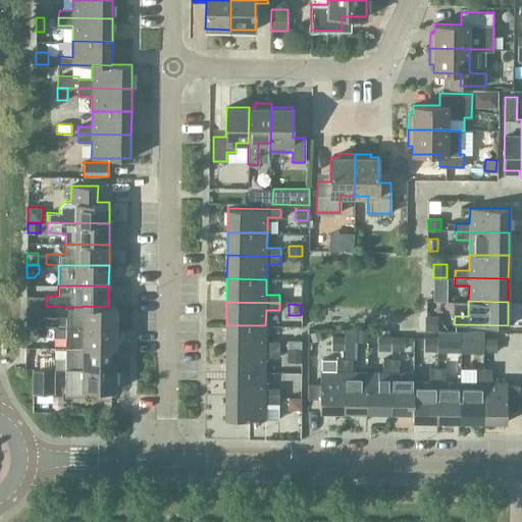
[(83,307),(66,307),(66,317),(59,317),(59,326),(116,327),(116,306),(108,306),(108,307),(83,306),(83,307)]
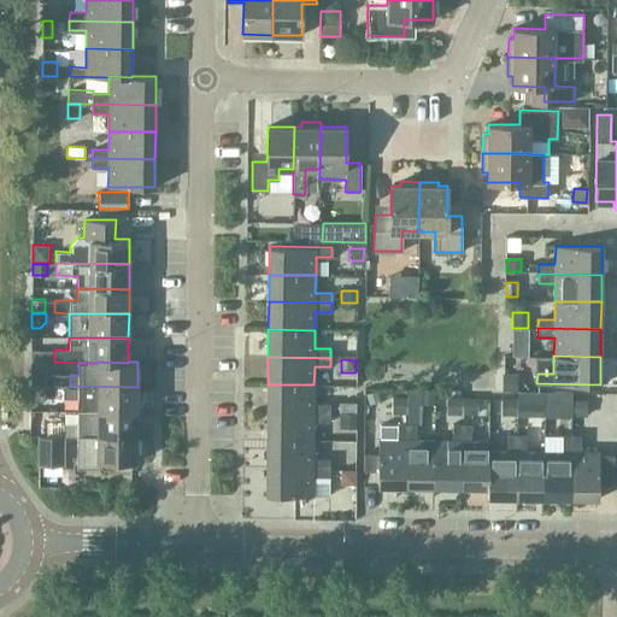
[(69,385),(69,374),(51,374),(52,385),(69,385)]
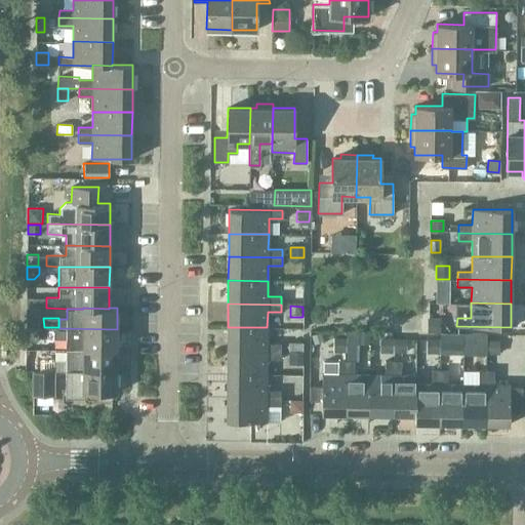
[(267,327),(228,327),(228,351),(281,351),(281,344),(267,342),(267,327)]
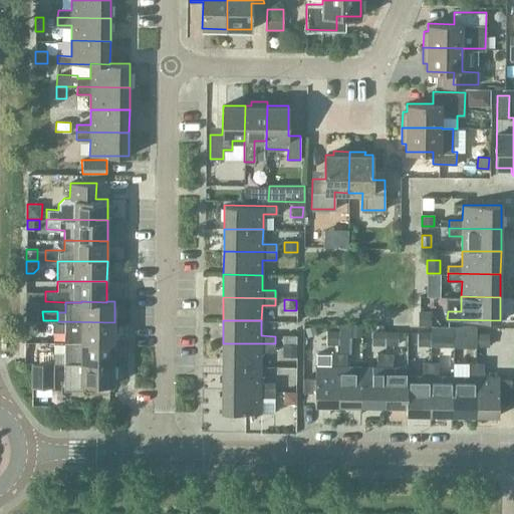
[(114,322),(58,321),(53,321),(52,331),(65,332),(64,342),(113,343),(114,322)]
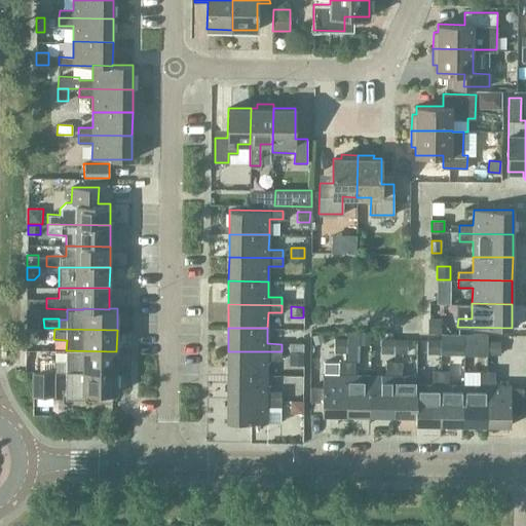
[(359,339),(359,343),(371,344),(371,332),(359,332),(359,339)]
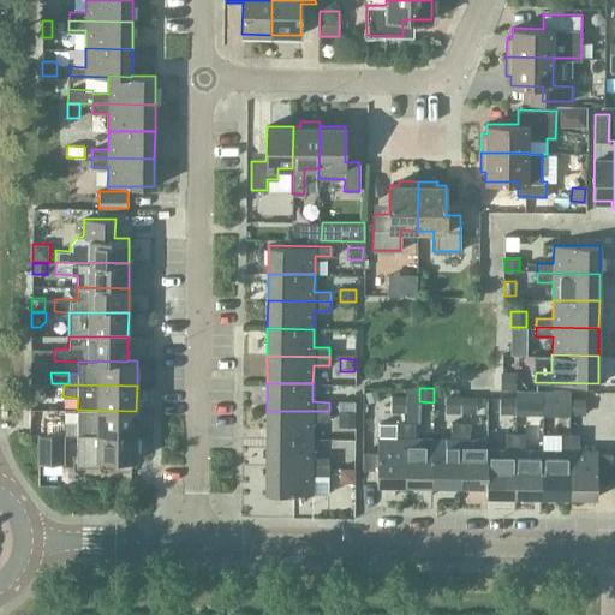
[(515,389),(515,402),(542,402),(543,390),(515,389)]
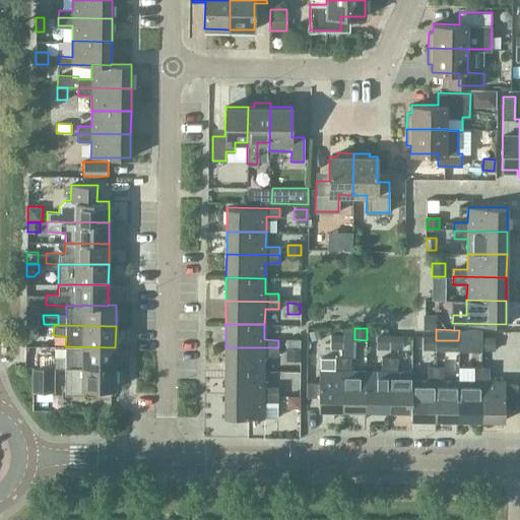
[(459,330),(458,340),(470,351),(481,351),(481,330),(459,330)]
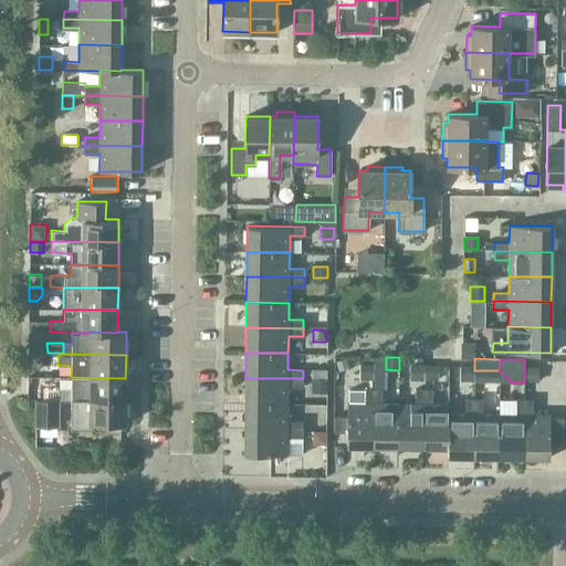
[(349,375),(348,365),(337,367),(339,376),(349,375)]
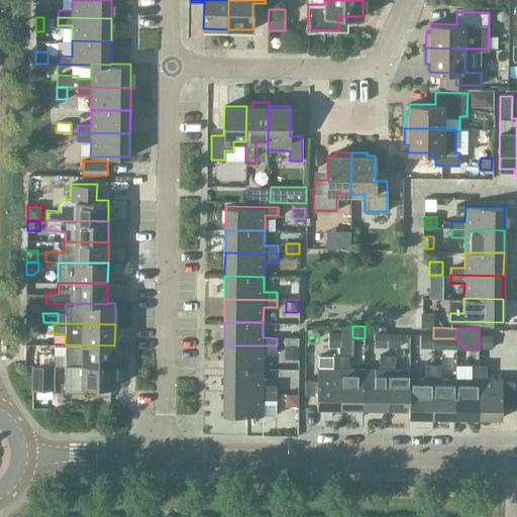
[(339,333),(329,333),(329,345),(339,345),(339,333)]
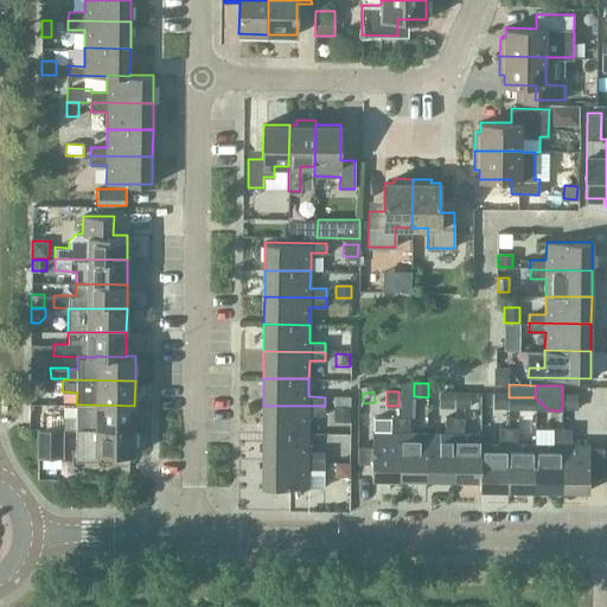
[(453,391),(441,391),(440,407),(453,407),(453,391)]
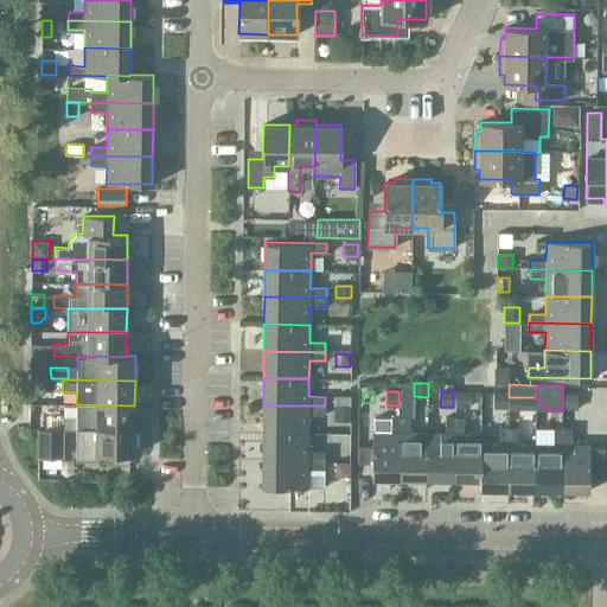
[(468,393),(457,393),(457,407),(468,407),(468,393)]
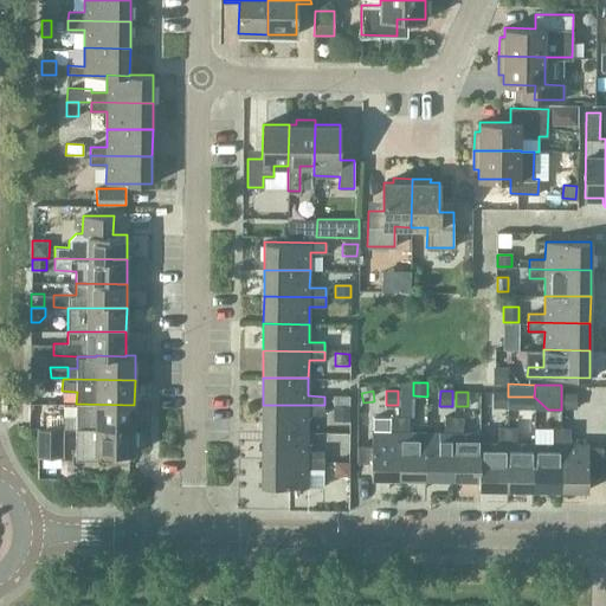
[(505,392),(494,392),(494,406),(505,406),(505,392)]
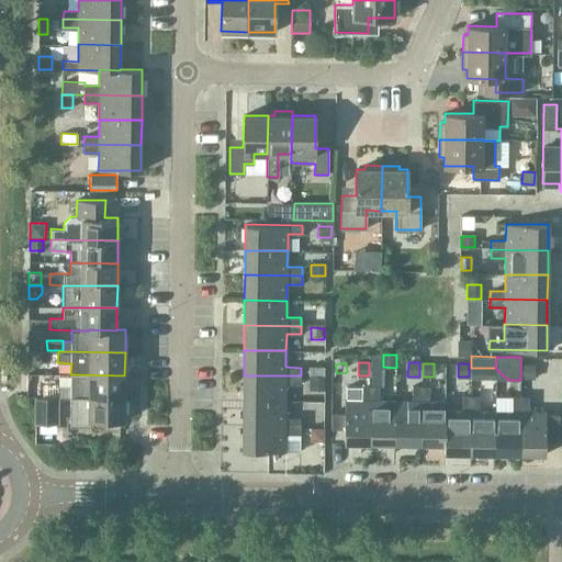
[(534,364),(523,364),(523,378),(534,378),(534,364)]
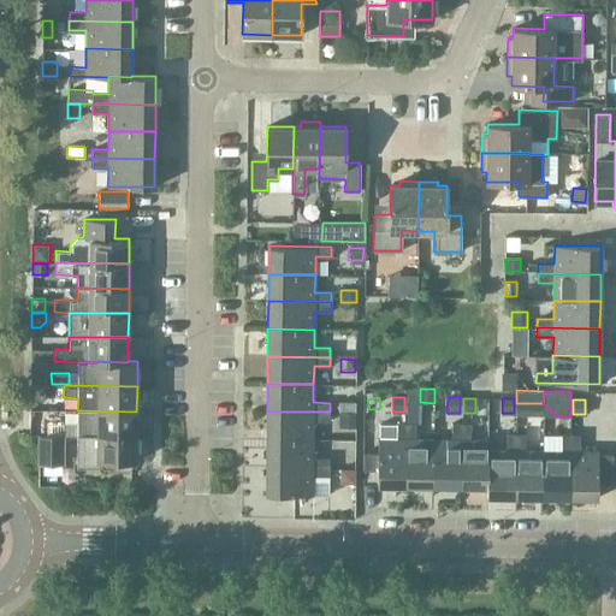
[(355,402),(338,401),(338,410),(355,412),(355,402)]
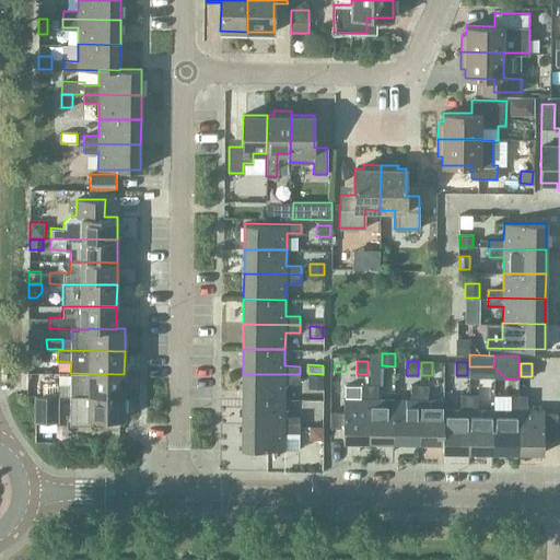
[(124,374),(70,373),(70,384),(57,384),(57,396),(59,396),(70,396),(124,396),(124,374)]
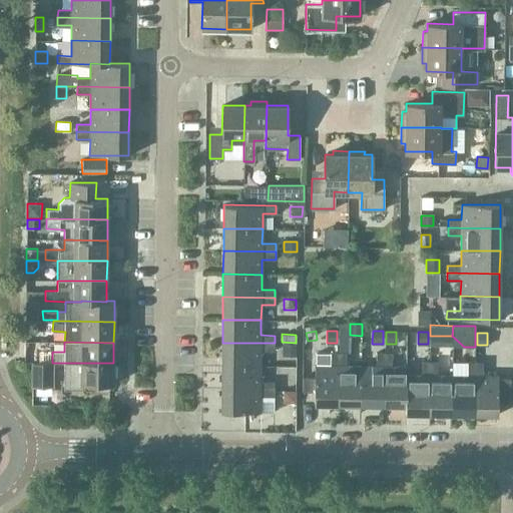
[(275,343),(222,343),(221,365),(261,366),(261,351),(275,351),(275,343)]
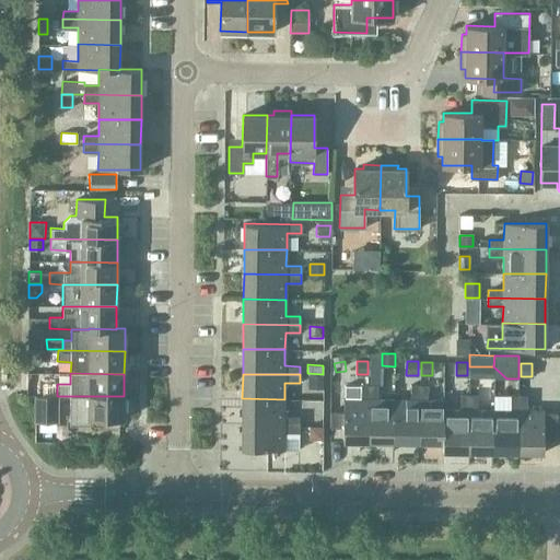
[(307,375),(307,388),(323,389),(323,375),(307,375)]
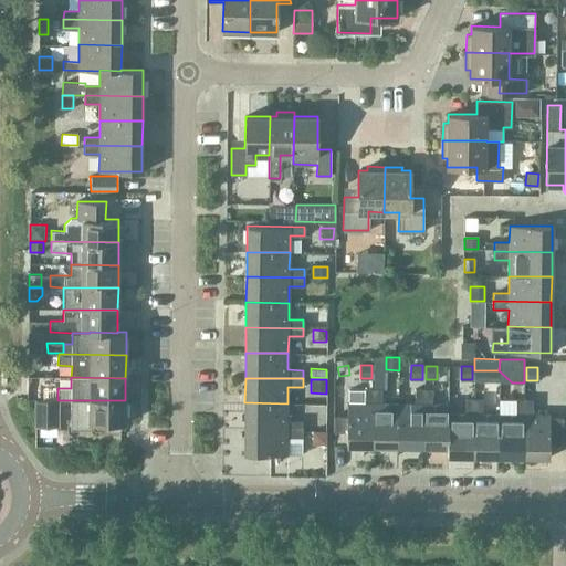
[(58,398),(58,388),(52,387),(46,392),(46,398),(58,398)]
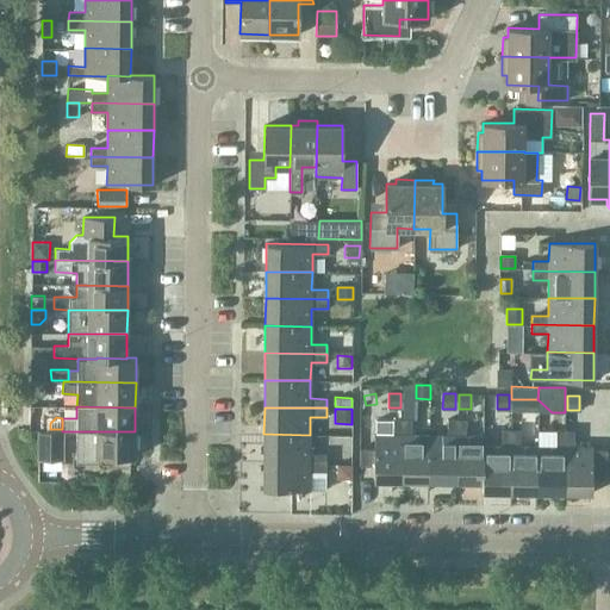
[(402,480),(402,418),(393,418),(393,419),(392,434),(374,434),(374,448),(360,448),(359,465),(373,465),(373,480),(402,480)]
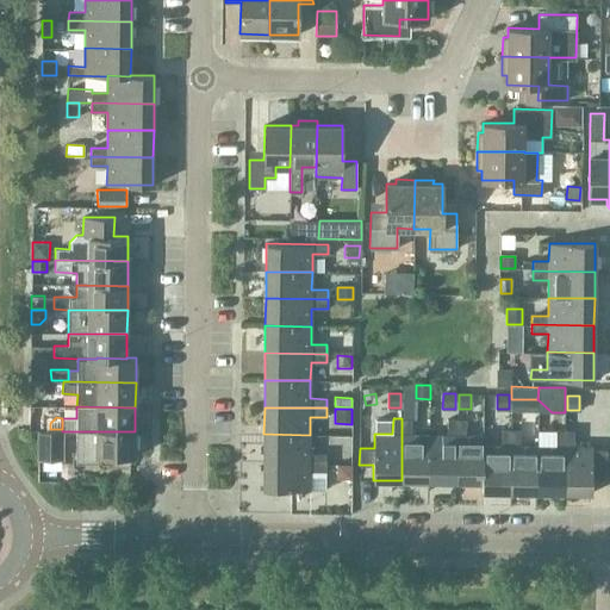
[(402,418),(402,480),(428,481),(429,435),(411,435),(411,418),(402,418)]
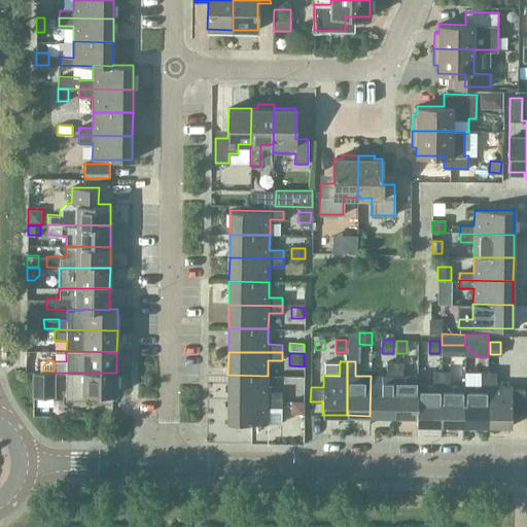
[(371,376),(370,416),(393,416),(394,362),(386,361),(386,376),(371,376)]
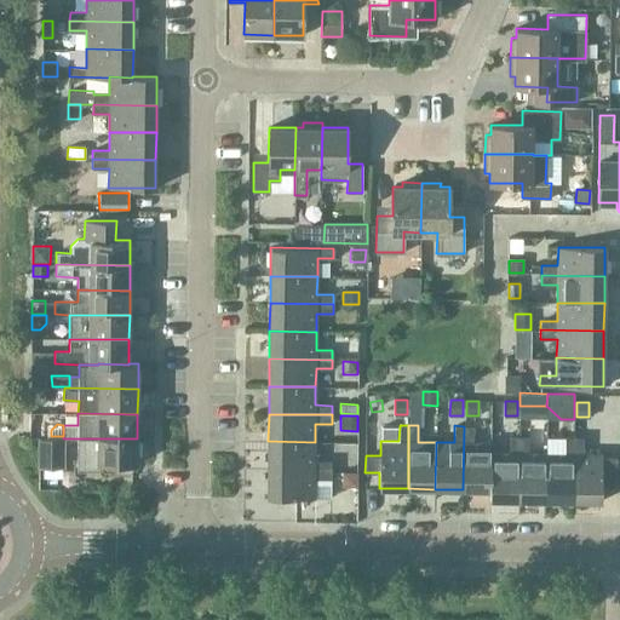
[(382,426),(382,441),(399,441),(400,426),(382,426)]
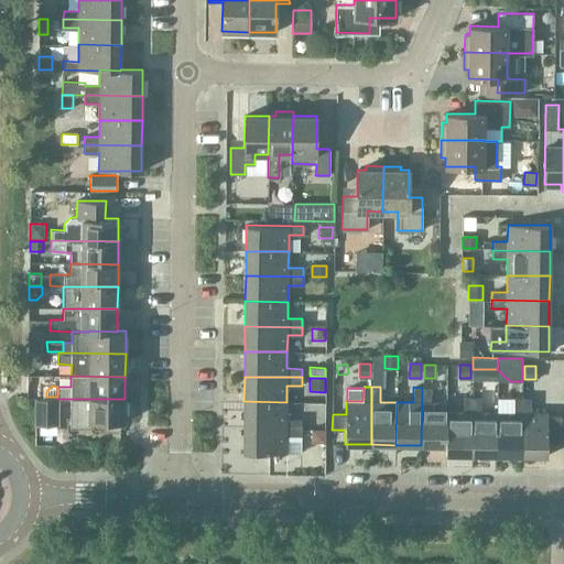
[(431,388),(422,388),(421,445),(445,445),(446,445),(446,411),(447,411),(447,402),(430,402),(431,388)]
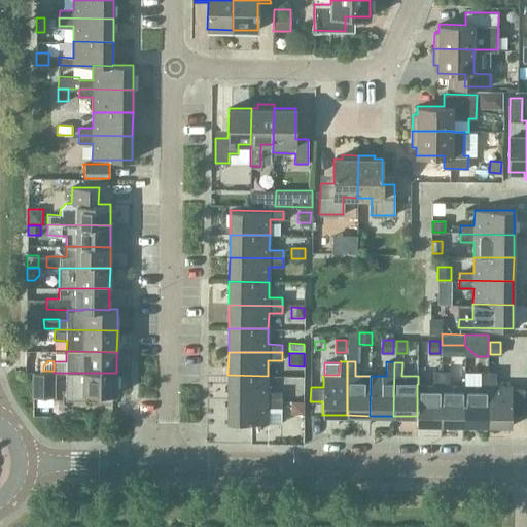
[(417,416),(416,416),(416,424),(441,424),(441,371),(433,371),(432,385),(418,384),(417,384),(417,416)]
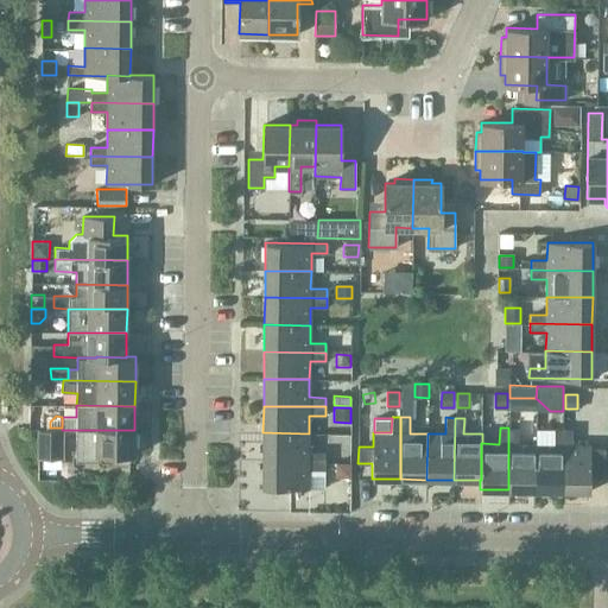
[(518,428),(508,428),(508,489),(534,491),(536,444),(518,444),(518,428)]
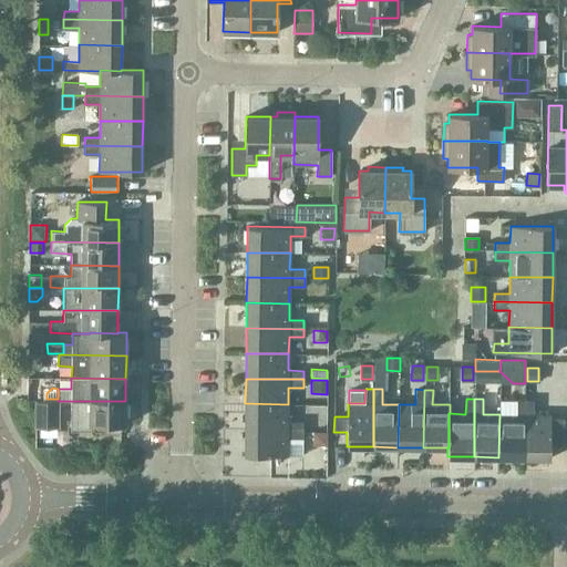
[(500,414),(498,457),(524,457),(525,400),(516,400),(516,414),(500,414)]
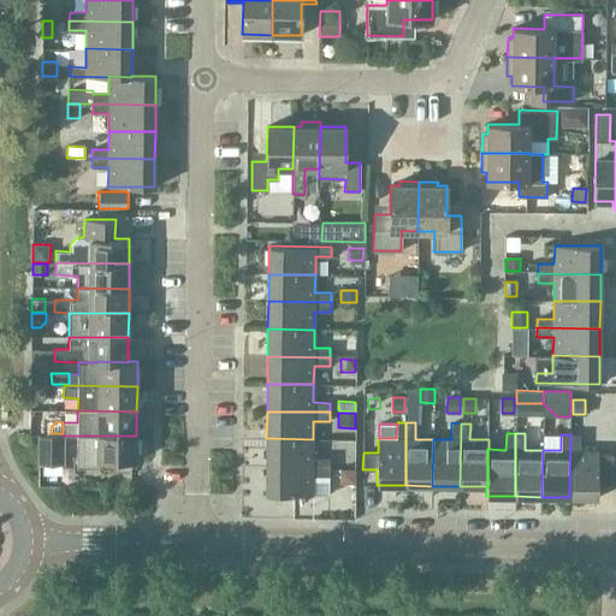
[(570,434),(569,497),(597,497),(598,483),(612,483),(612,454),(598,454),(598,451),(579,450),(580,434),(570,434)]
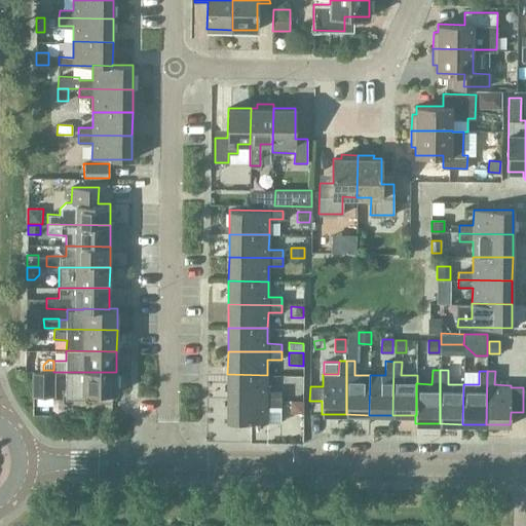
[(32,372),(32,392),(55,392),(55,372),(53,372),(32,372)]
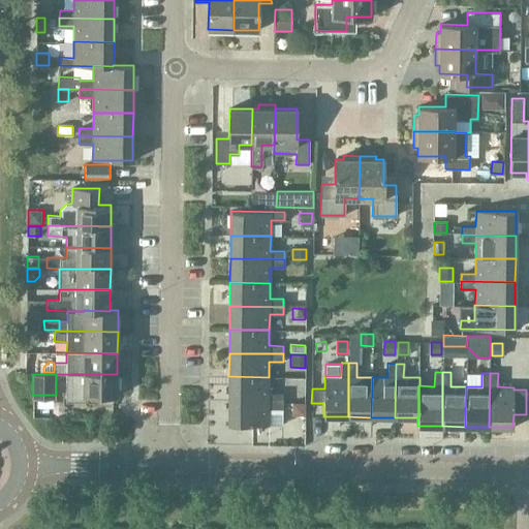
[(117,374),(66,374),(66,383),(66,401),(84,401),(84,396),(117,396),(117,374)]
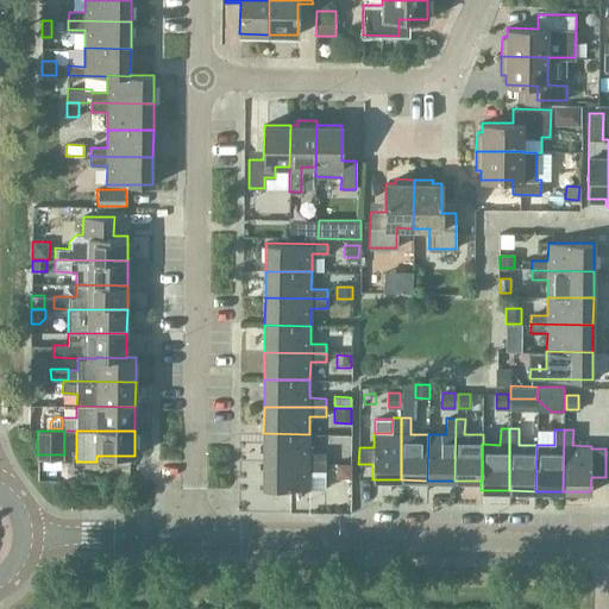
[(309,434),(263,433),(263,460),(325,462),(325,452),(309,452),(309,434)]
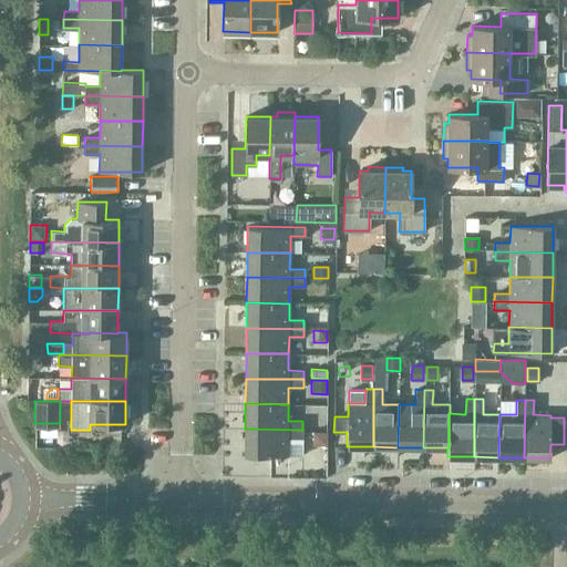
[(302,430),(245,429),(245,455),(287,455),(287,437),(302,439),(302,430)]
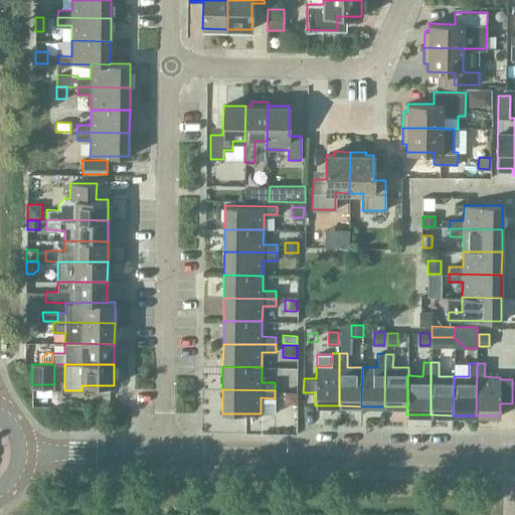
[(283,391),(283,404),(297,404),(297,391),(283,391)]
